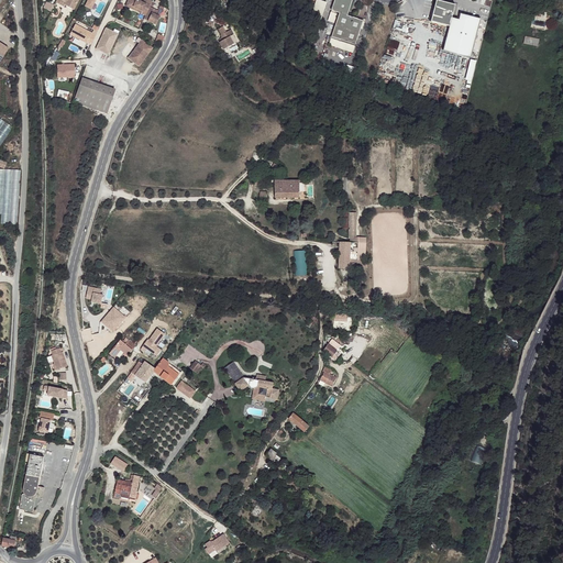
[(57,0),(56,3),(65,7),(65,4),(75,9),(79,0),(57,0)]
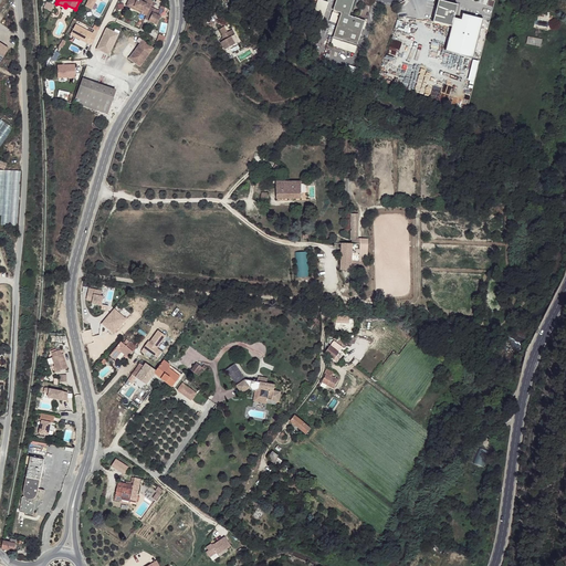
[(128,0),(126,6),(133,9),(134,7),(143,11),(146,4),(136,0),(128,0)]
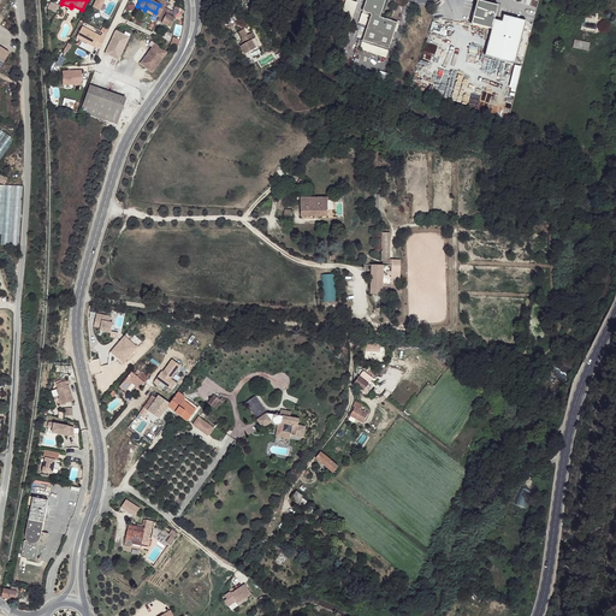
[(347,0),(343,12),(354,16),(359,4),(349,0),(347,0)]
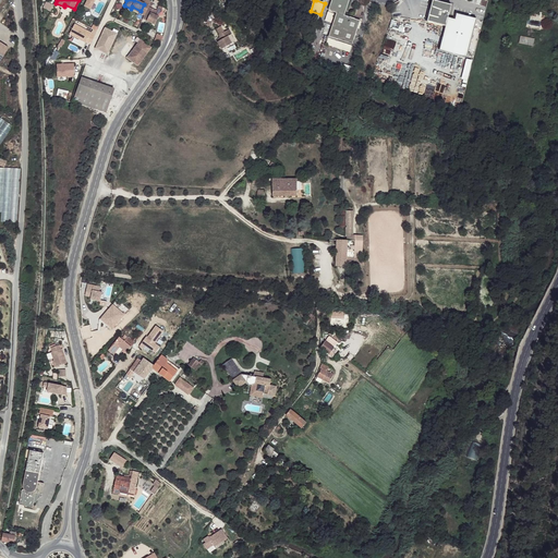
[(332,0),(329,11),(338,13),(346,15),(351,0),(332,0)]
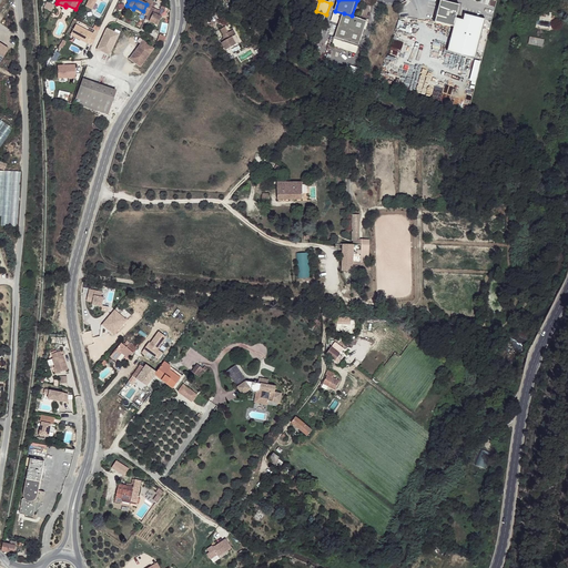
[(458,6),(439,1),(434,23),(453,29),(446,53),(474,60),(484,21),(464,16),(463,21),(455,19),(458,6)]
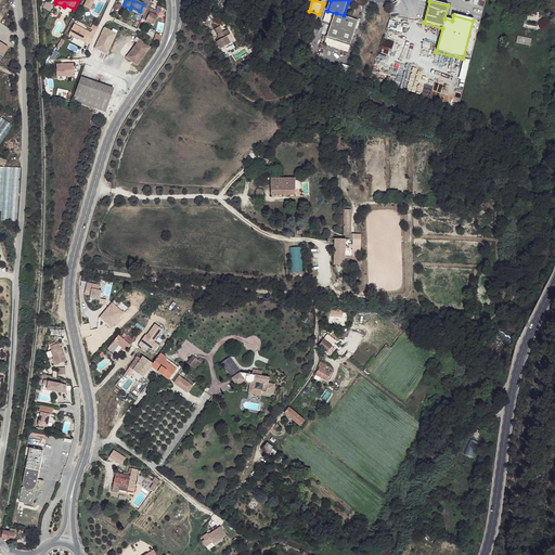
[(146,5),(141,17),(153,23),(157,15),(153,13),(155,10),(146,5)]
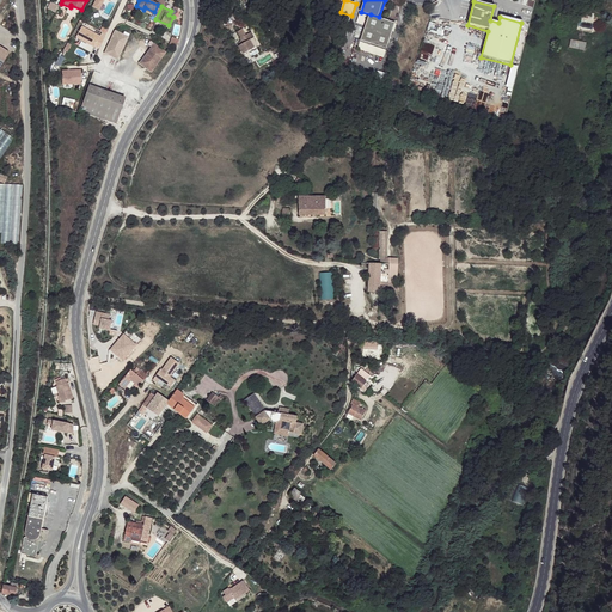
[(371,14),(362,41),(389,49),(397,24),(384,19),(379,17),(371,14)]
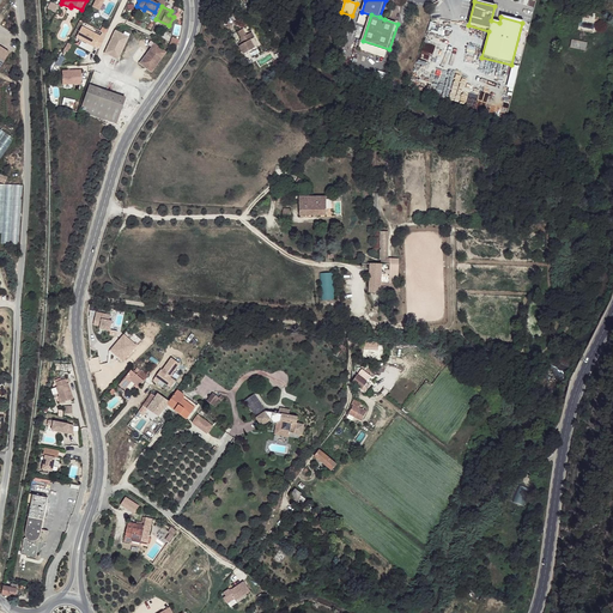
[(442,34),(444,23),(430,19),(428,30),(442,34)]
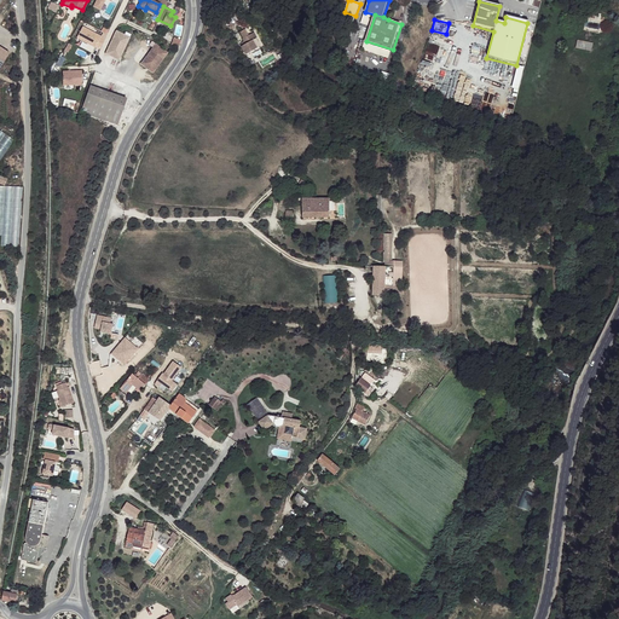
[(84,23),(76,39),(99,50),(105,38),(109,29),(103,27),(100,32),(84,23)]
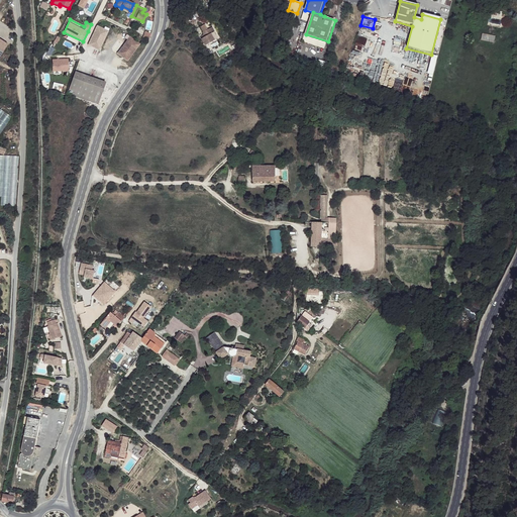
[(97,25),(88,44),(99,49),(108,30),(97,25)]
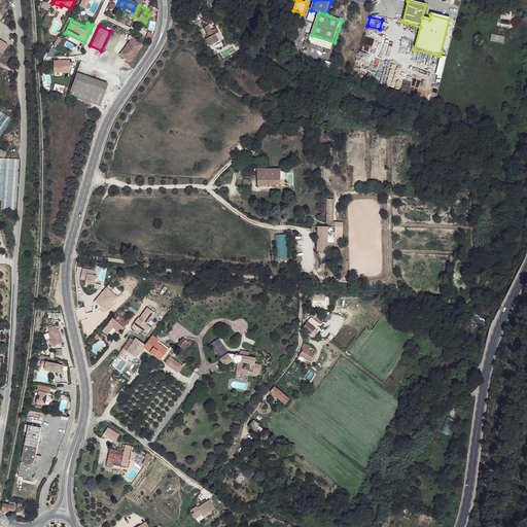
[(219,26),(211,30),(212,34),(215,33),(219,31),(221,30),(219,26)]
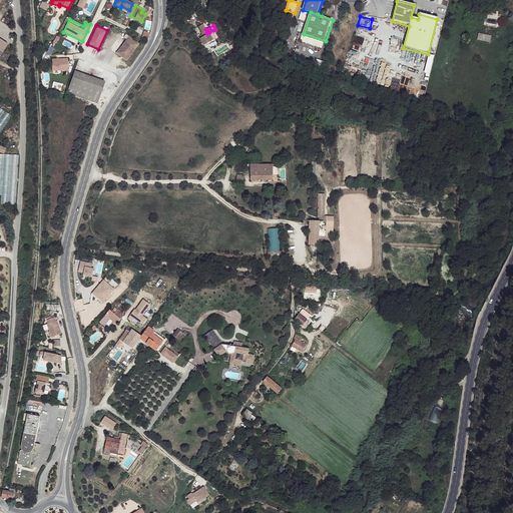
[(204,34),(208,41),(213,38),(209,32),(206,33),(204,34)]
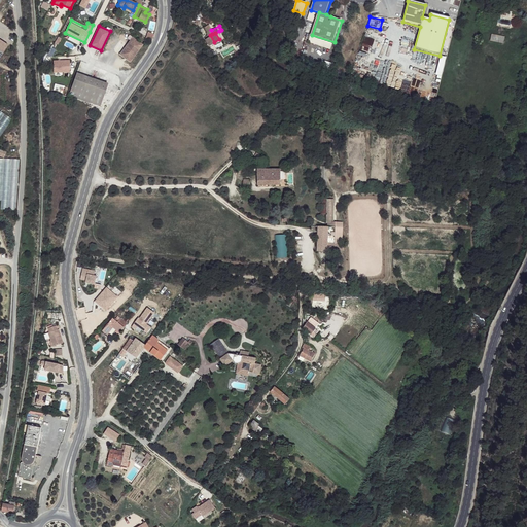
[(492,35),(490,41),(503,43),(504,37),(492,35)]
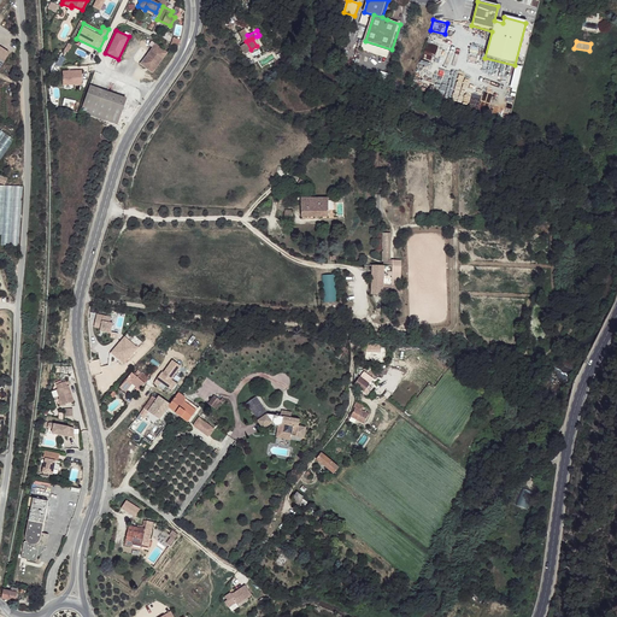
[(157,42),(141,63),(153,71),(169,51),(157,42)]
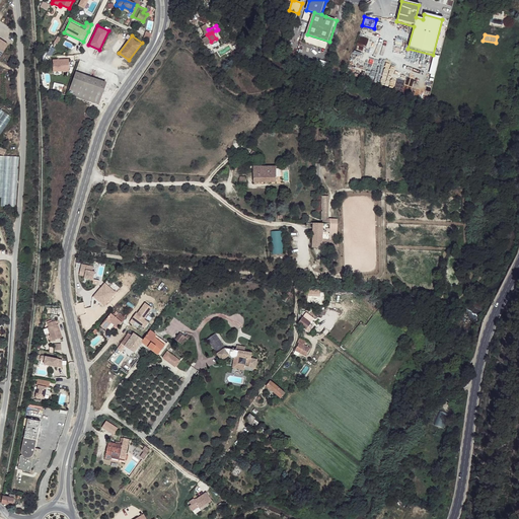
[(231,46),(219,50),(220,54),(232,50),(231,46)]
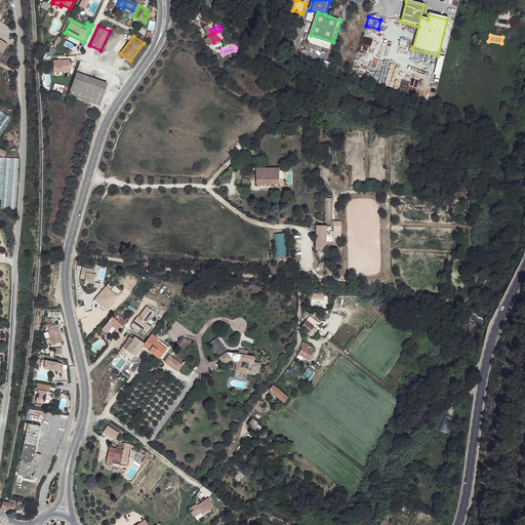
[(434,82),(439,83),(442,56),(437,56),(434,82)]
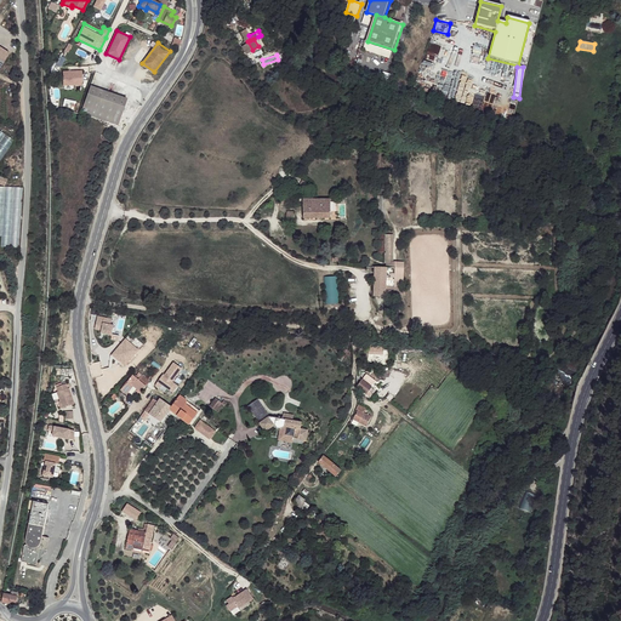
[(62,72),(63,86),(83,86),(83,70),(62,72)]
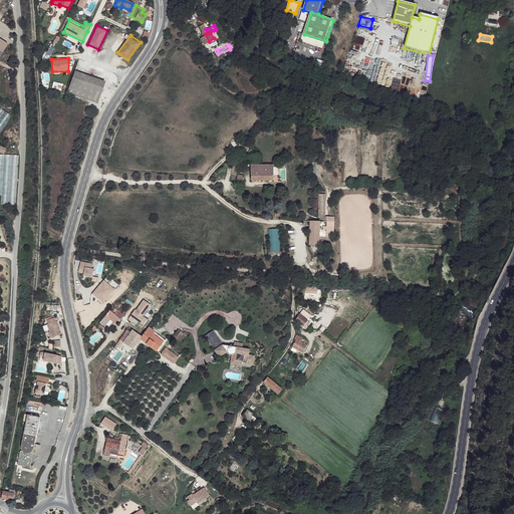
[(105,80),(75,70),(67,92),(97,102),(105,80)]
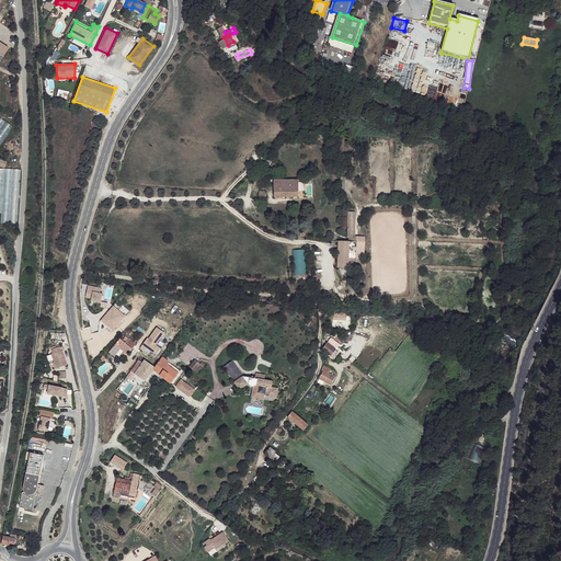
[(0,145),(11,125),(0,118),(0,145)]
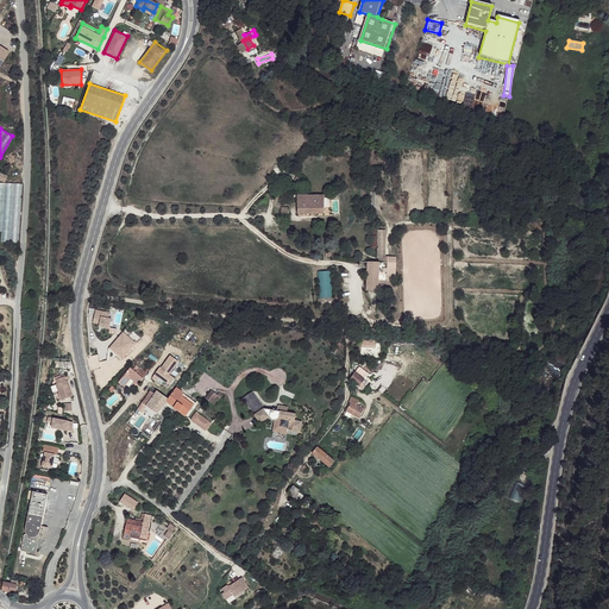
[(19,243),(22,183),(0,182),(0,231),(1,232),(1,243),(19,243)]
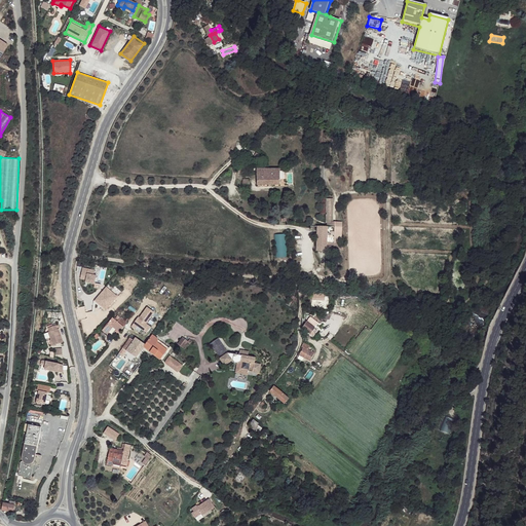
[(256,168),(256,184),(278,184),(278,170),(266,168),(257,168),(256,168)]
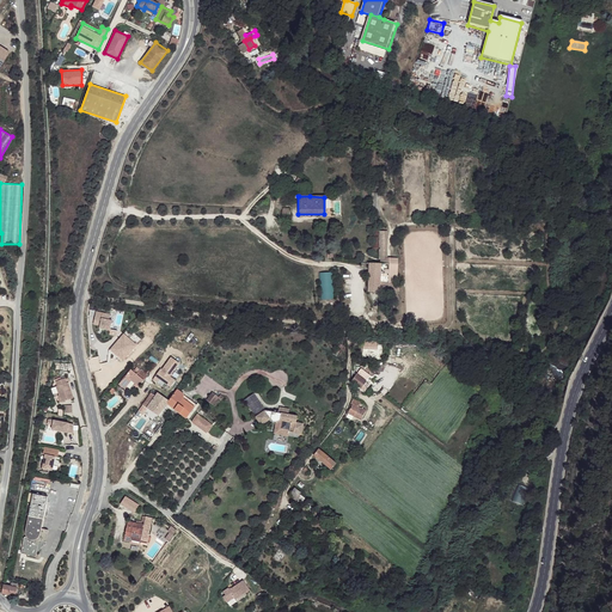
[(381,269),(380,288),(395,289),(393,298),(399,298),(401,289),(397,289),(399,270),(381,269)]
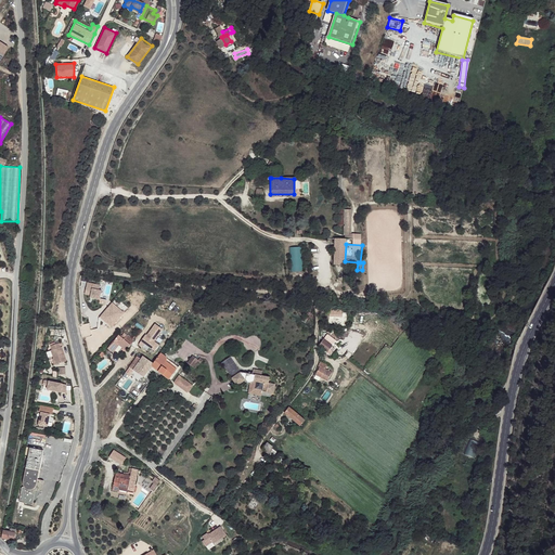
[(302,272),(301,247),(288,248),(291,272),(302,272)]
